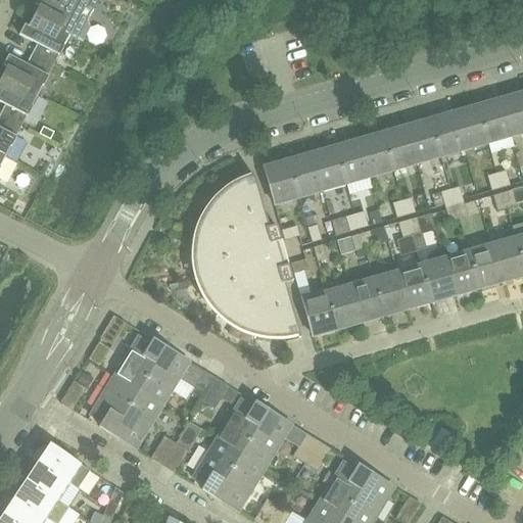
[(38,6),(33,16),(68,36),(83,43),(91,28),(88,19),(98,0),(59,0),(57,4),(49,0),(36,0),(34,4),(38,6)]
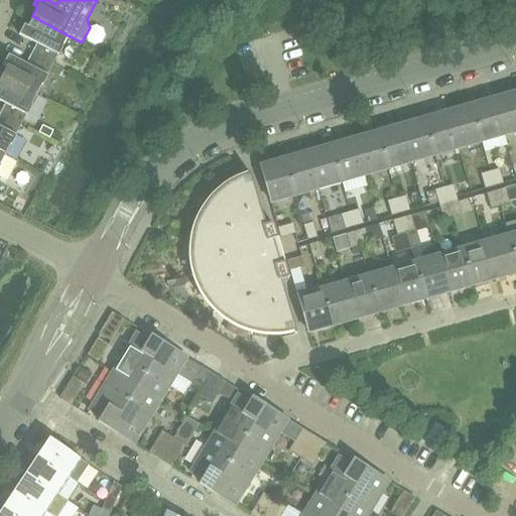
[(36,43),(30,53),(51,65),(56,54),(57,55),(62,45),(68,35),(32,16),(26,26),(23,24),(18,34),(36,43)]
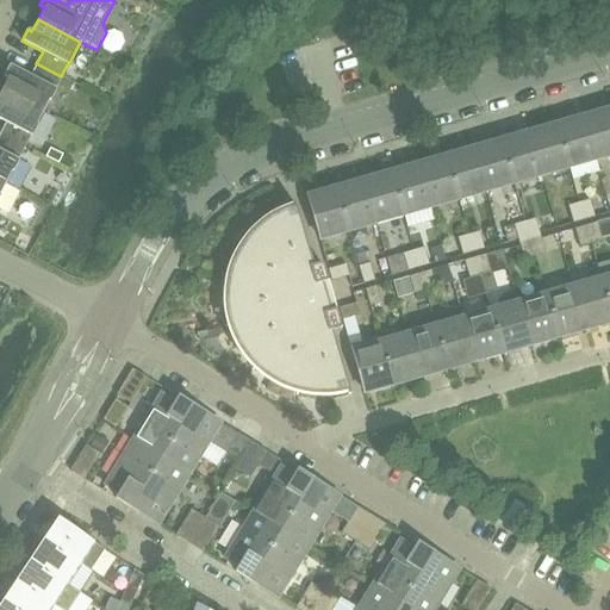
[(7,79),(1,91),(43,112),(49,100),(50,101),(56,89),(55,89),(61,76),(36,63),(30,75),(8,64),(2,76),(7,79)]
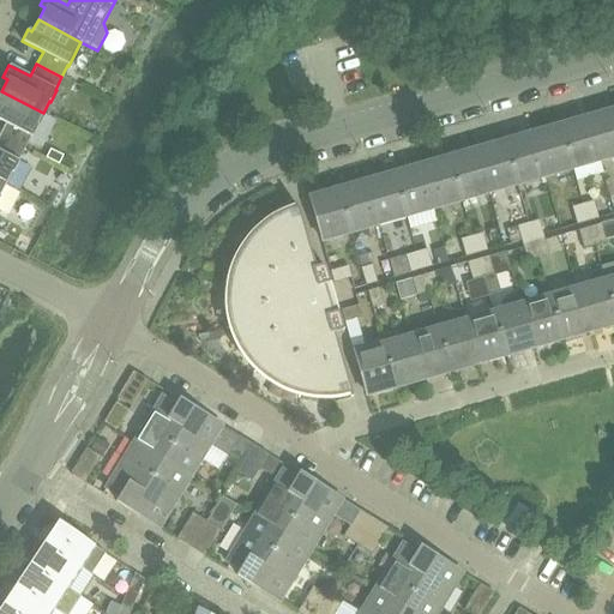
[(0,120),(5,124),(0,132),(0,136),(24,149),(30,137),(31,137),(37,126),(36,125),(43,113),(1,91),(0,91),(0,120)]
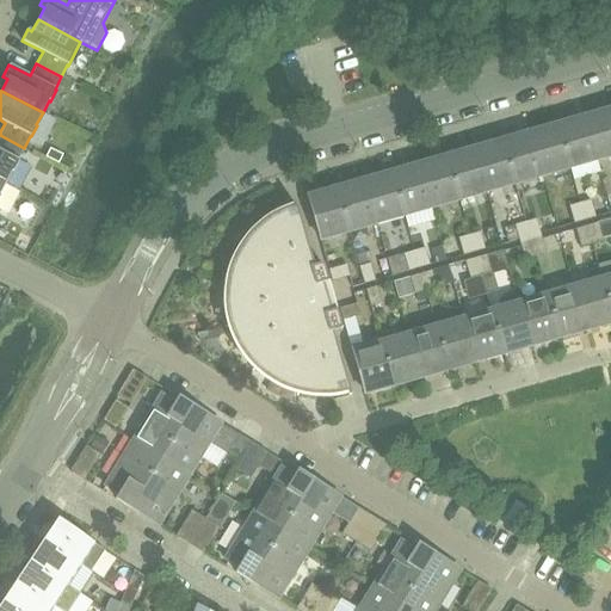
[(610,111),(584,119),(596,158),(610,153),(610,111)]
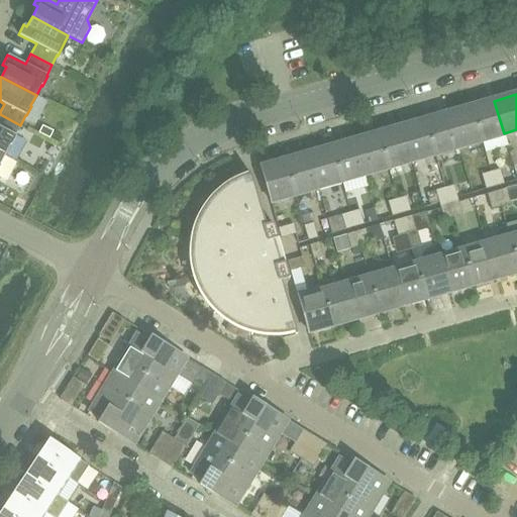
[(494,101),(471,107),(481,140),(504,133),(494,101)]
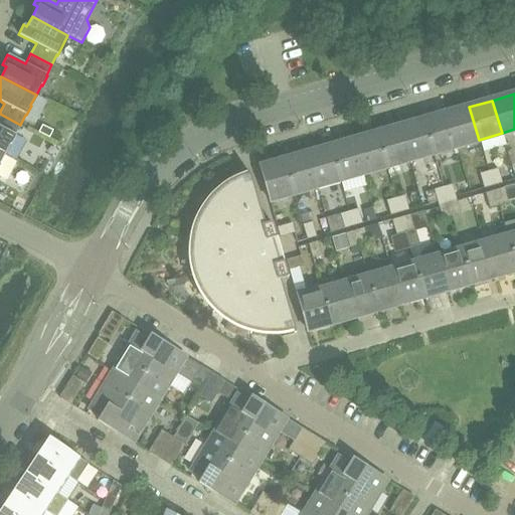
[(469,107),(446,114),(456,146),(479,140),(469,107)]
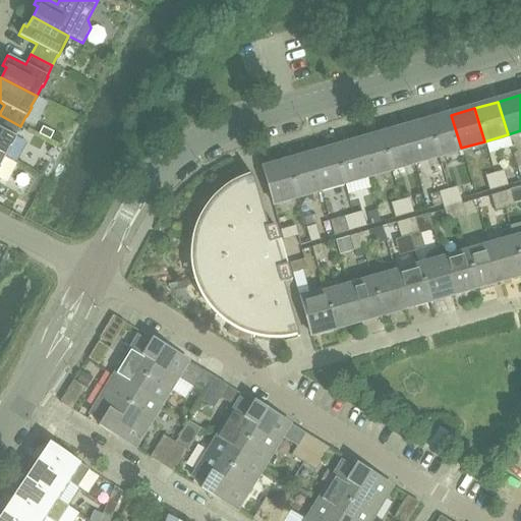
[(15,136),(20,126),(0,115),(0,154),(4,157),(10,147),(15,136)]
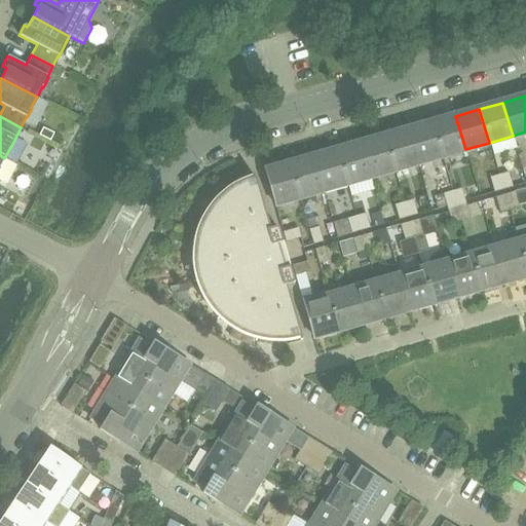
[(455,116),(431,123),(442,156),(465,149),(455,116)]
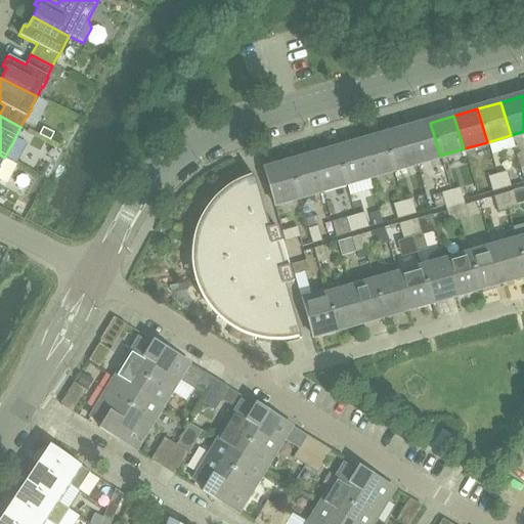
[(430,123),(406,129),(417,162),(440,156),(430,123)]
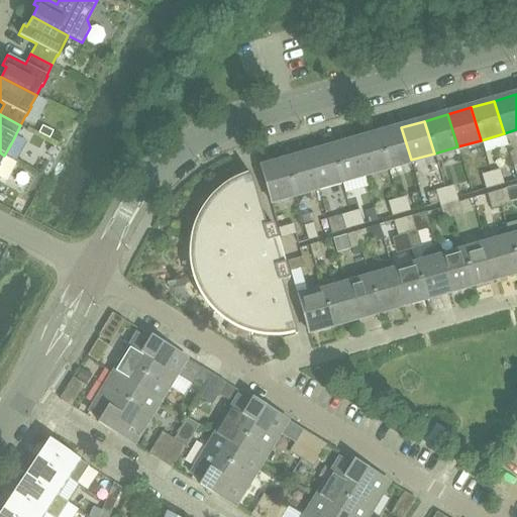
[(42,126),(38,133),(49,138),(54,131),(42,126)]
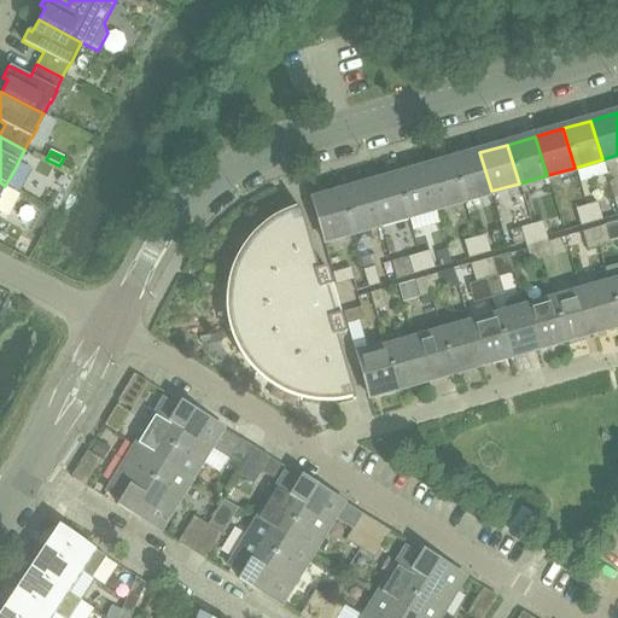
[(479,152),(452,161),(462,199),(491,191),(479,152)]
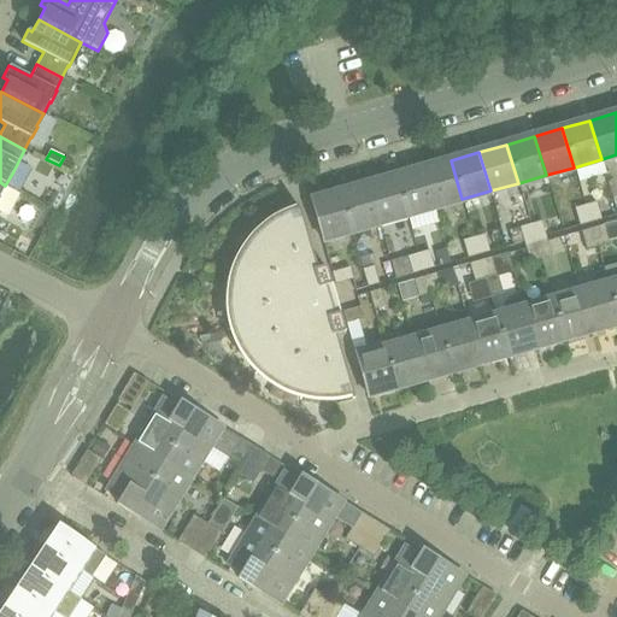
[(451,160),(423,169),(434,207),(462,199),(451,160)]
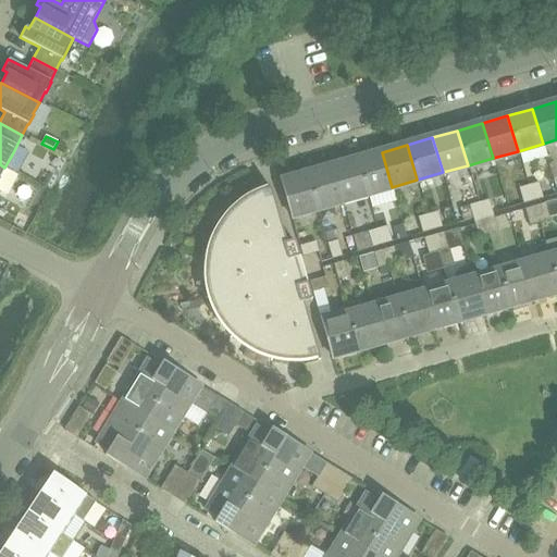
[(382,152),(357,159),(367,194),(392,187),(382,152)]
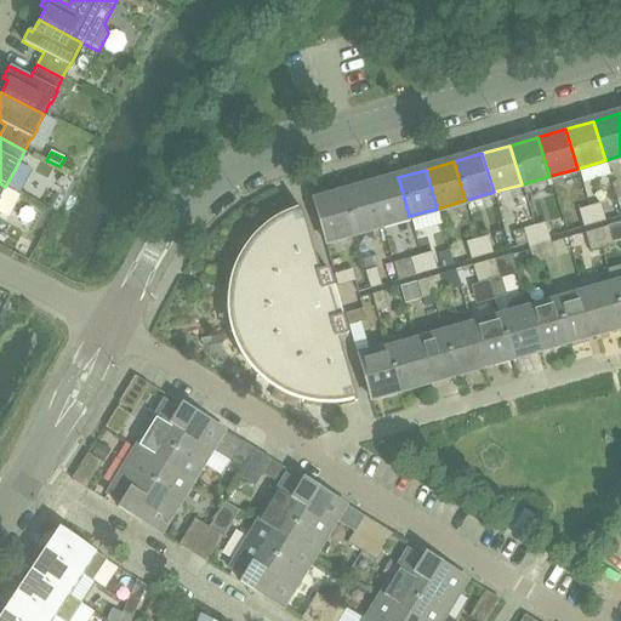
[(398,177),(370,186),(381,224),(409,216),(398,177)]
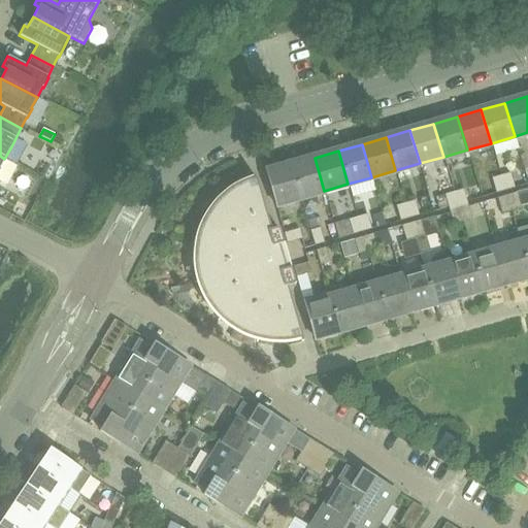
[(0,182),(5,185),(17,165),(4,159),(0,156),(0,182)]
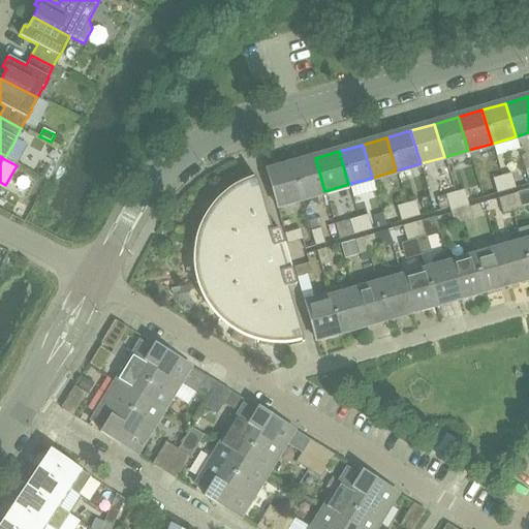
[(315,158),(291,165),(301,198),(324,191),(315,158)]
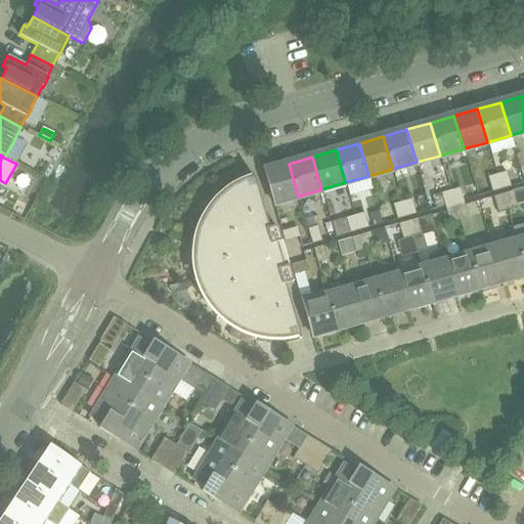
[(264,171),(273,204),(298,197),(289,164),(272,168),(273,169),(264,171)]
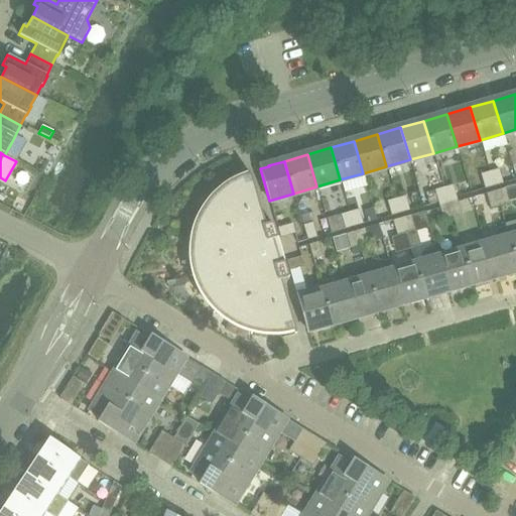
[(493,185),(502,183),(498,168),(489,171),(493,185)]
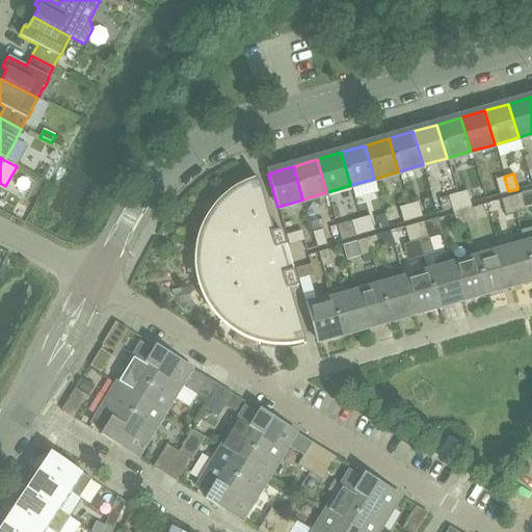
[(282,345),(288,344),(302,345),(304,344),(288,289),(296,287),(280,230),(271,232),(256,177),(254,178),(242,185),(239,187),(233,190),(230,192),(223,197),(221,200),(218,203),(216,206),(213,208),(211,211),(209,214),(207,217),(205,220),(204,224),(202,228),(201,231),(200,235),(197,238),(197,241),(196,244),(195,248),(195,253),(195,256),(195,260),(195,263),(195,267),(195,271),(196,274),(196,278),(197,282),(198,286),(200,289),(202,292),(203,296),(205,299),(206,302),(208,306),(210,309),(212,312),(215,315),(217,318),(219,320),(222,323),(229,327),(232,330),(236,333),(240,336),(242,337),(248,339),(254,341),(260,343),(265,344),(269,344),(274,345),(282,345)]
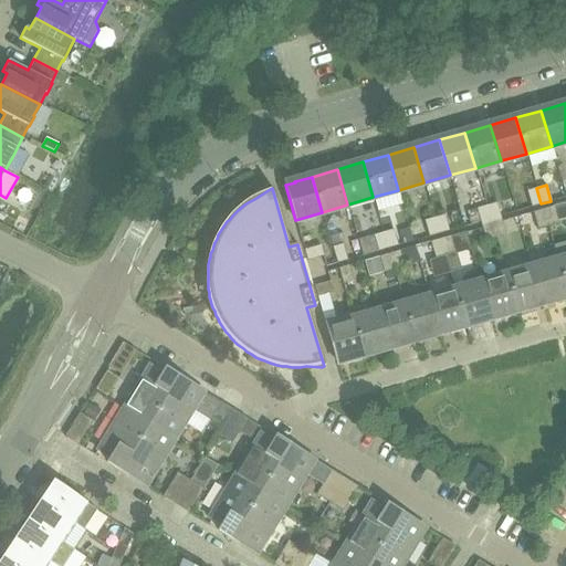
[(531,207),(541,203),(536,188),(526,190),(531,207)]
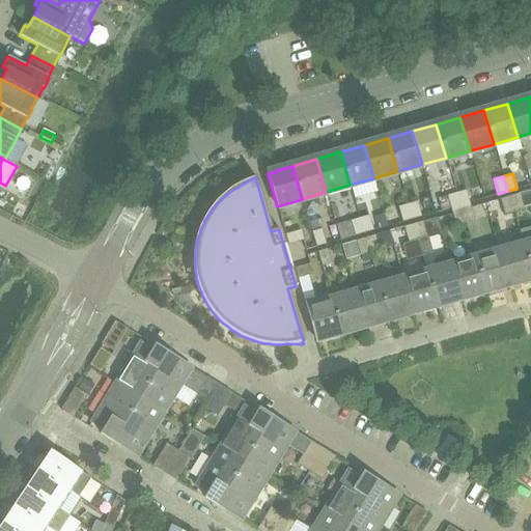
[(443,180),(450,208),(451,211),(459,207),(455,193),(456,193),(451,177),(443,180)]
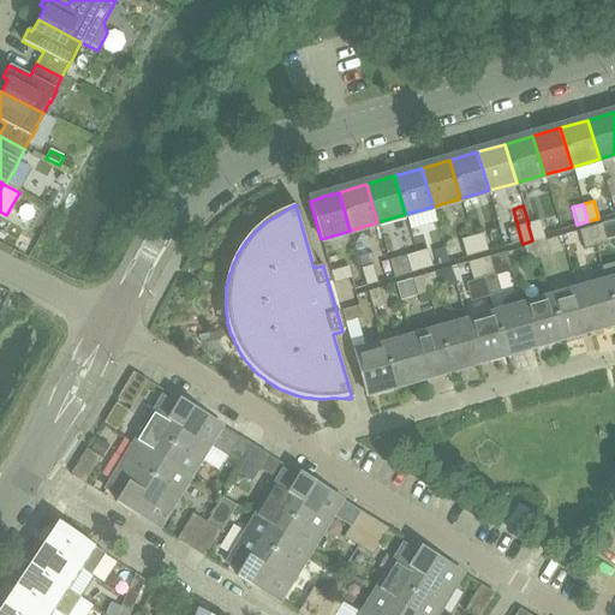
[(544,238),(543,234),(539,221),(529,224),(527,224),(532,240),(544,238)]
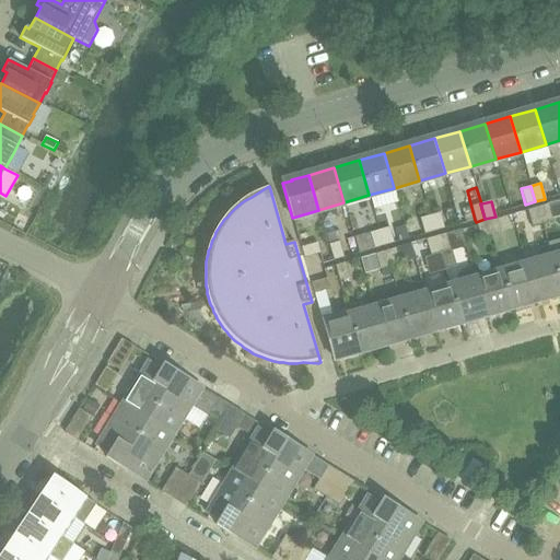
[(547,203),(537,207),(541,223),(551,220),(547,203)]
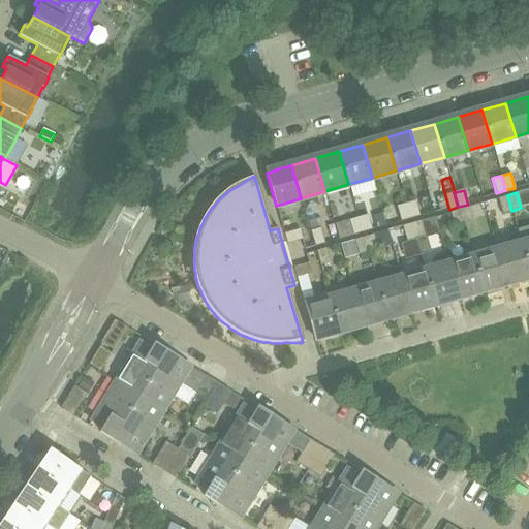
[(507,195),(498,197),(502,213),(511,211),(507,195)]
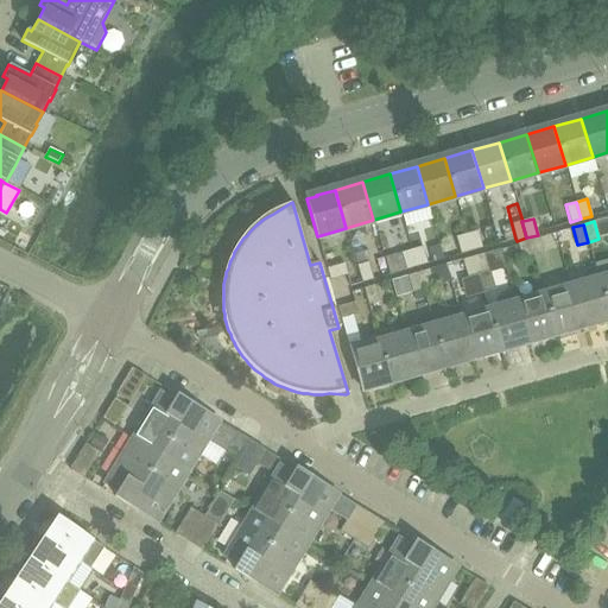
[(476,230),(467,233),(472,251),(482,248),(476,230)]
